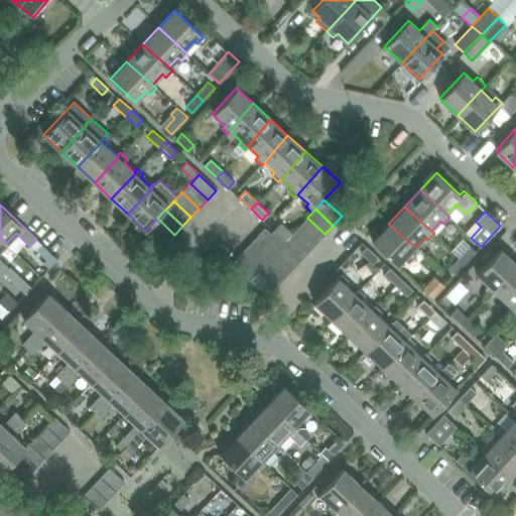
[(157,218),(150,226),(166,242),(174,235),(157,218)]
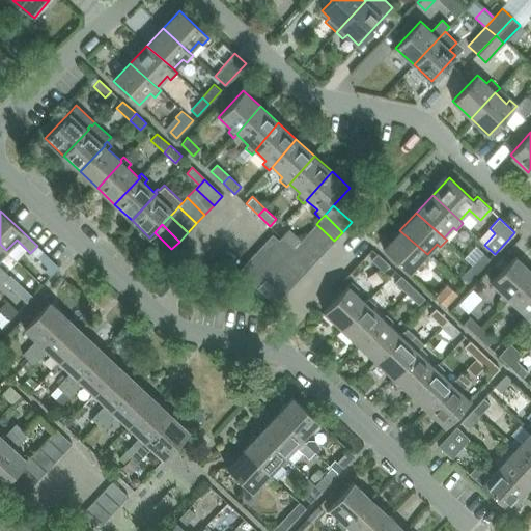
[(316,224),(308,232),(326,250),(334,241),(316,224)]
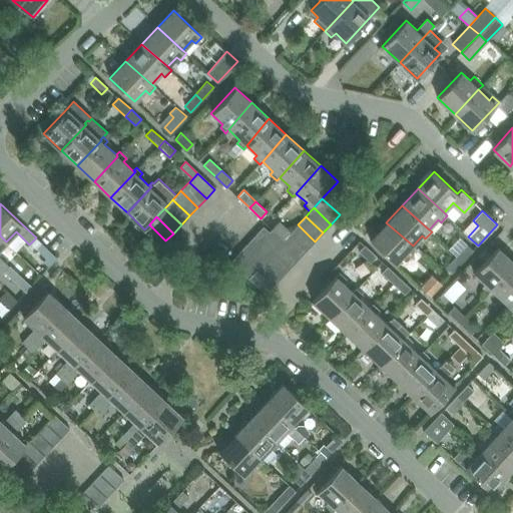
[(413,245),(386,222),(370,239),(395,264),(407,251),(410,254),(416,248),(413,245)]
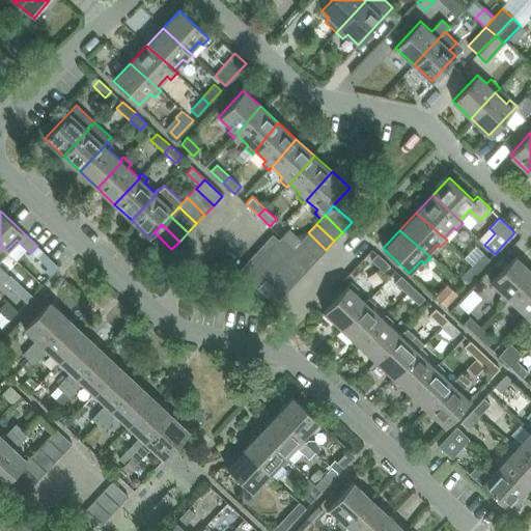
[(287,231),(281,238),(292,249),(299,242),(287,231)]
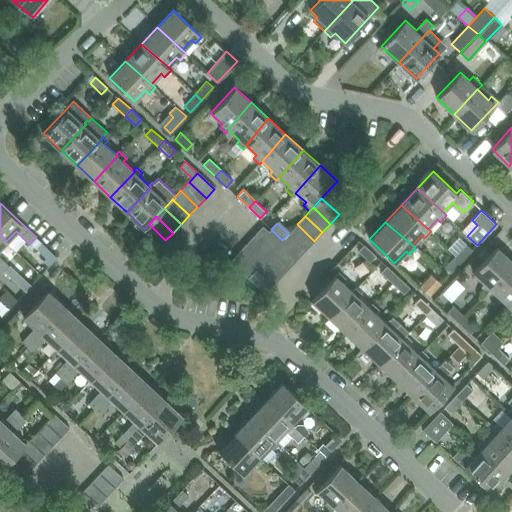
[(289,233),(288,233),(305,250),(314,241),(297,224),(289,233)]
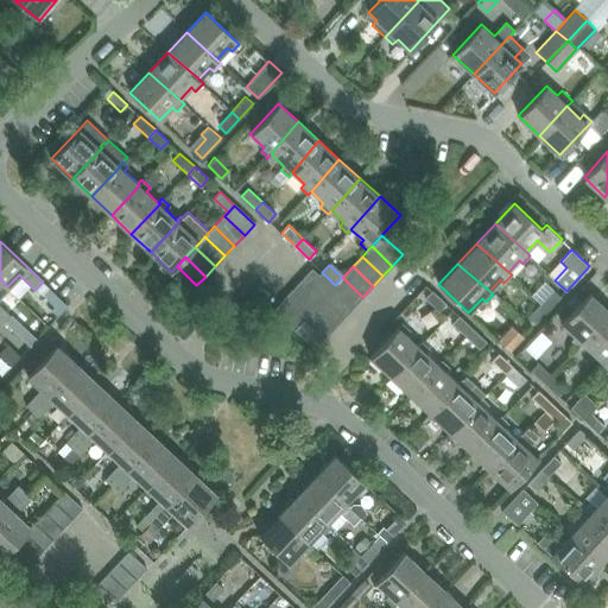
[(311,268),(302,280),(322,298),(333,287),(335,285),(322,272),(318,276),(311,268)]
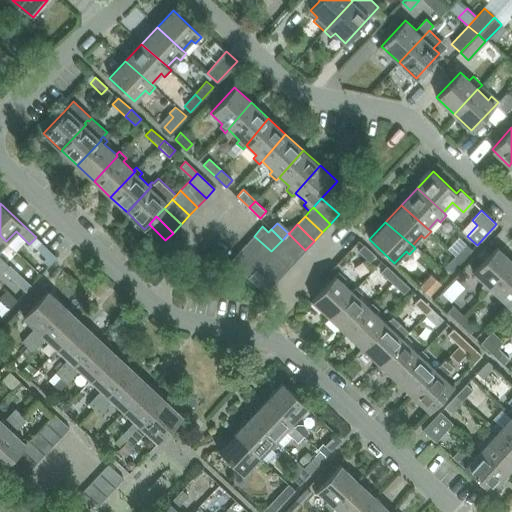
[(282,240),(280,242),(297,259),(305,250),(288,233),(282,240)]
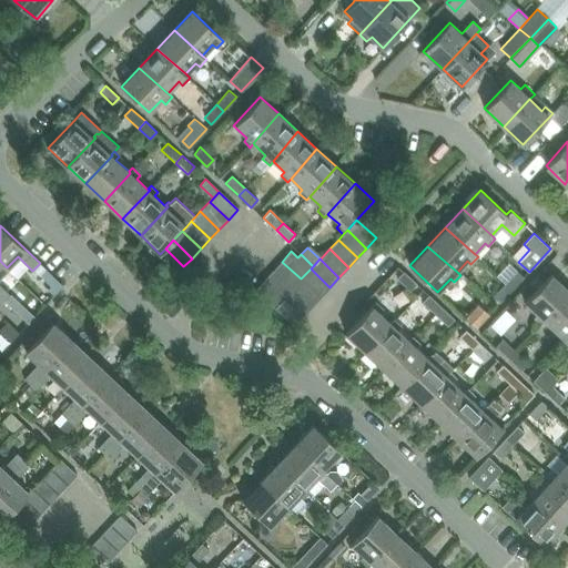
[(0,261),(0,296),(4,301),(10,295),(0,285),(0,274),(7,267),(0,261)]
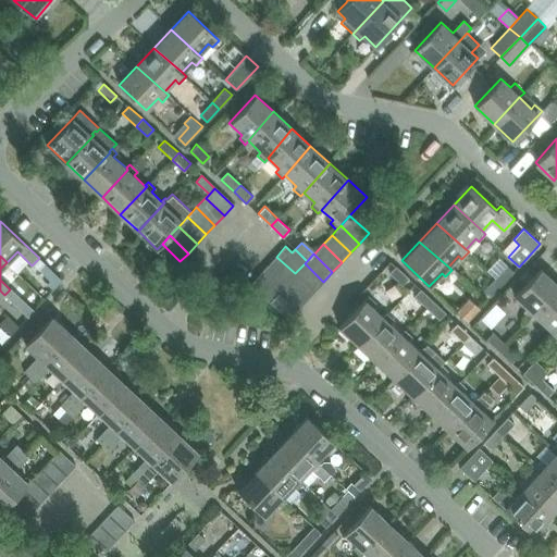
[(276,257),(268,265),(286,283),(295,273),(276,257)]
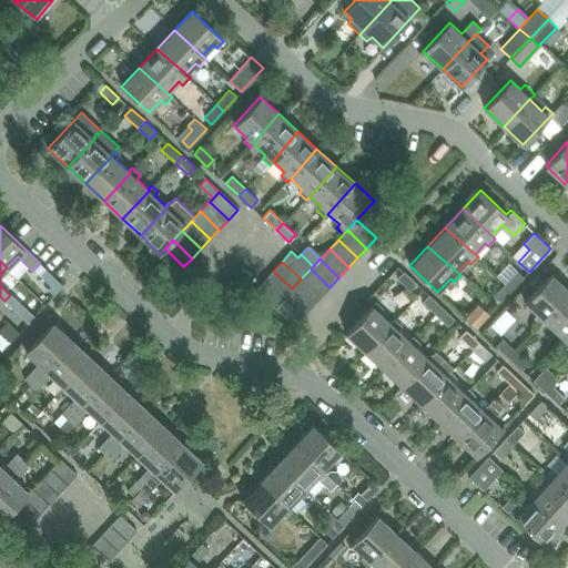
[(46,269),(39,275),(50,286),(47,288),(53,295),(63,285),(46,269)]
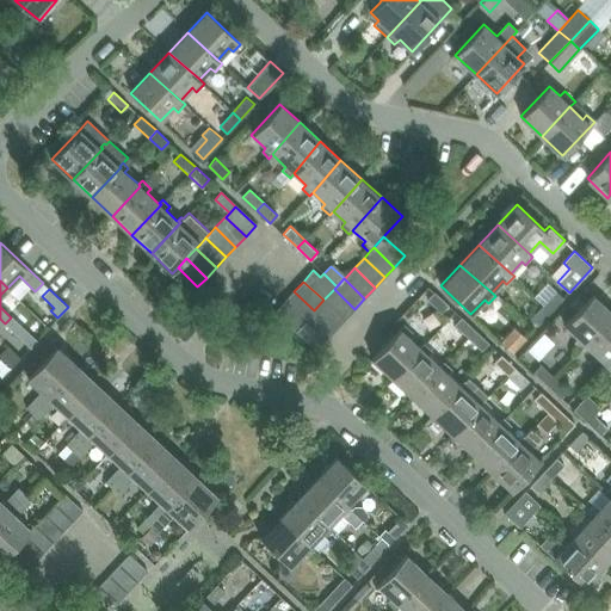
[(334,289),(323,300),(345,320),(355,309),(334,289)]
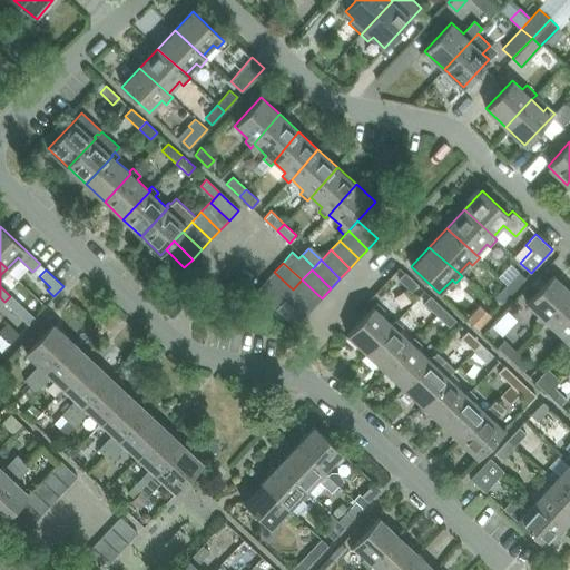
[(518,271),(505,284),(513,291),(526,277),(518,271)]
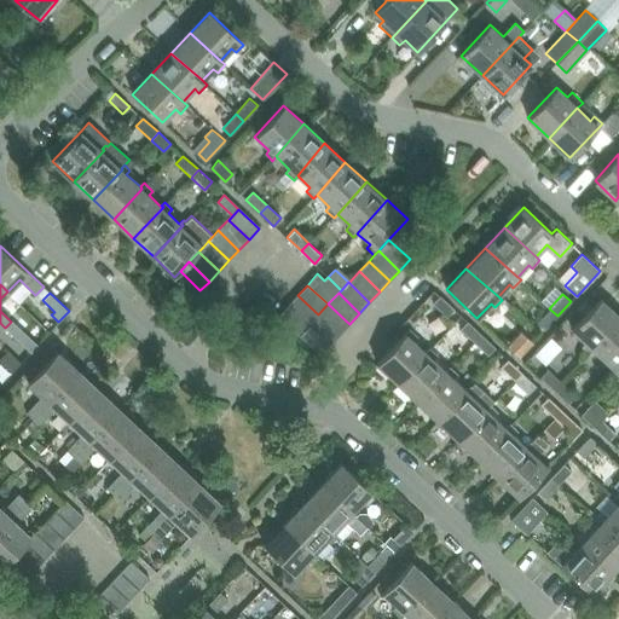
[(298,295),(288,306),(308,325),(318,314),(298,295)]
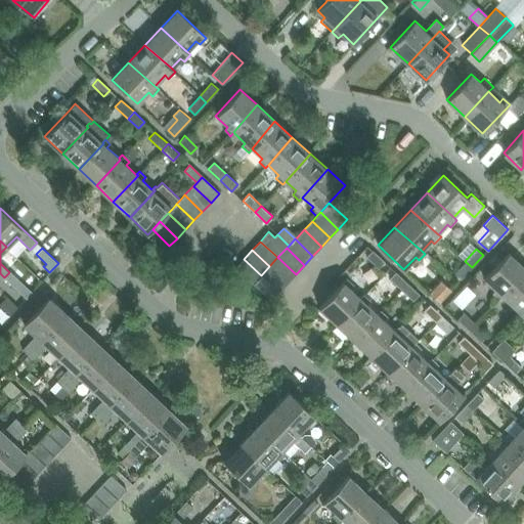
[(365,256),(379,268),(384,261),(372,250),(365,256)]
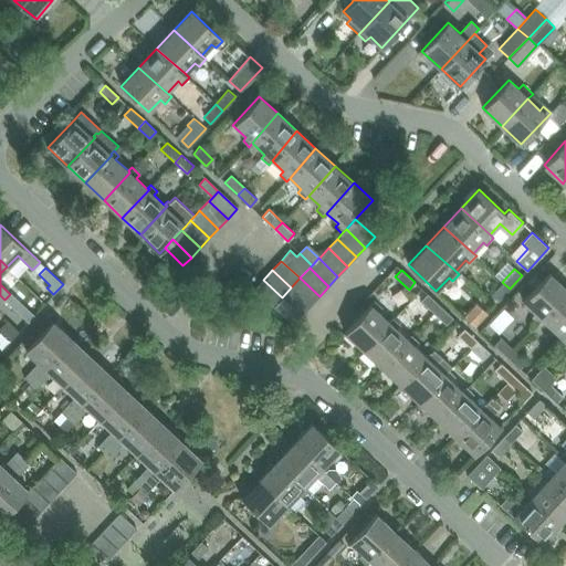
[(538,324),(542,320),(565,294),(565,290),(548,273),(522,301),(535,314),(532,317),(538,324)]
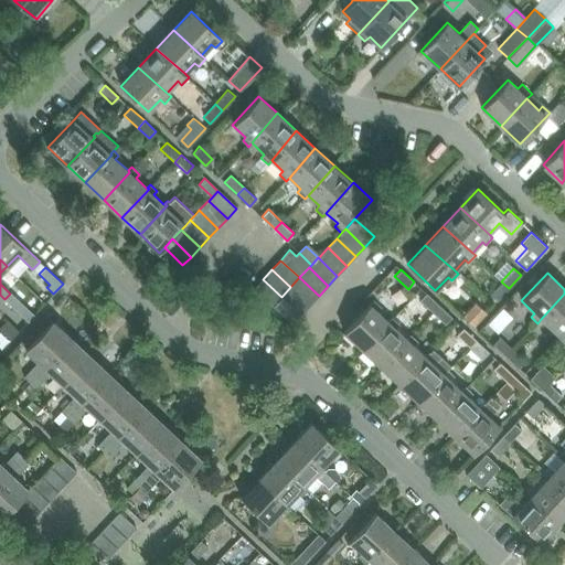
[(299,277),(290,287),(310,305),(319,296),(299,277)]
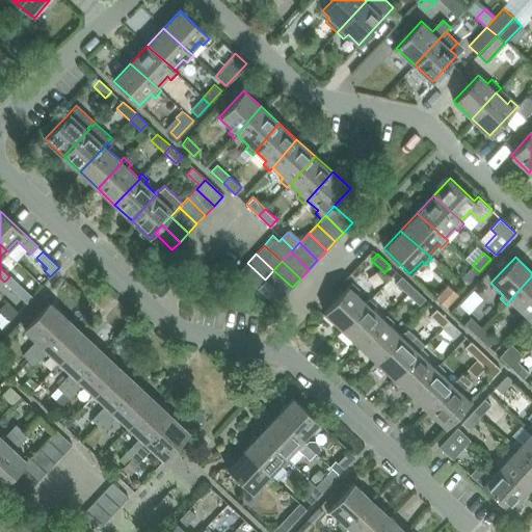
[(239,272),(257,289),(265,280),(247,263),(239,272)]
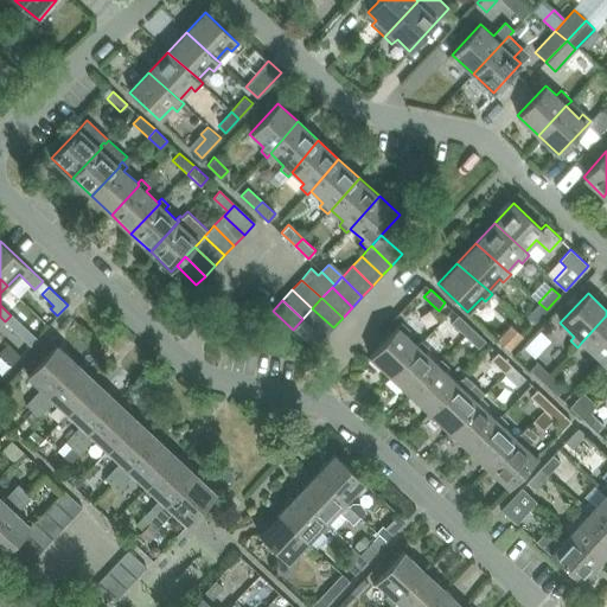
[(547,310),(538,302),(525,315),(534,324),(547,310)]
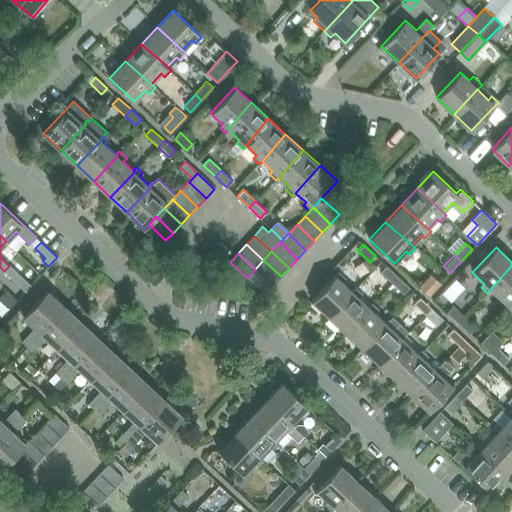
[(263,260),(255,269),(273,285),(281,276),(263,260)]
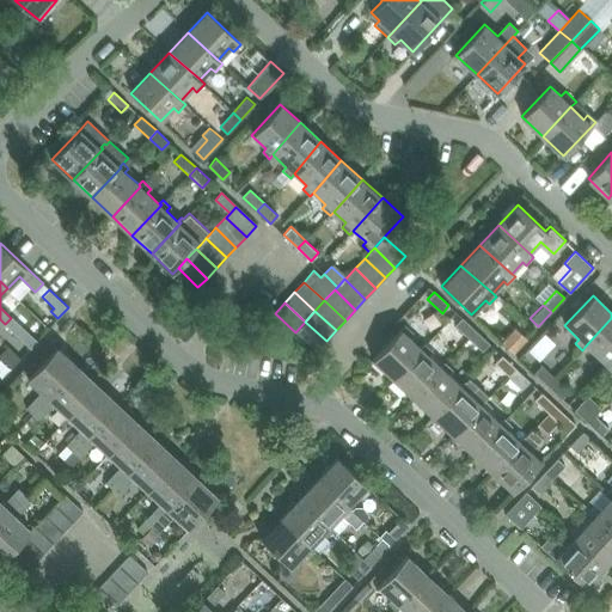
[(454,324),(469,337),(475,330),(461,317),(454,324)]
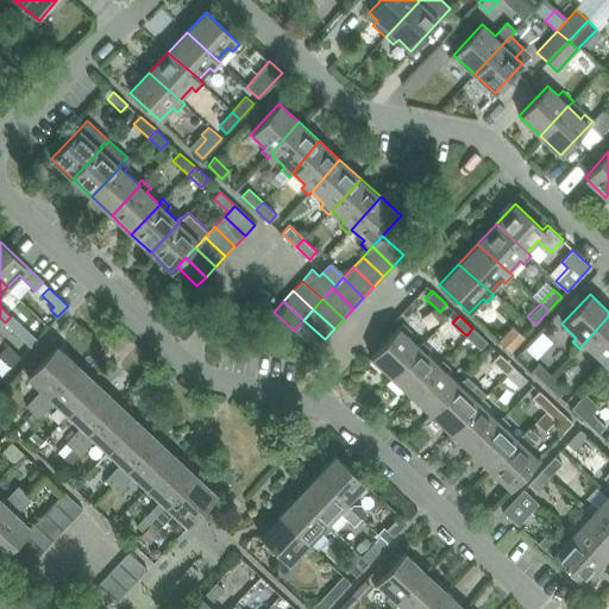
[(600,366),(603,363),(608,357),(608,316),(583,344),(596,356),(592,359),(600,366)]
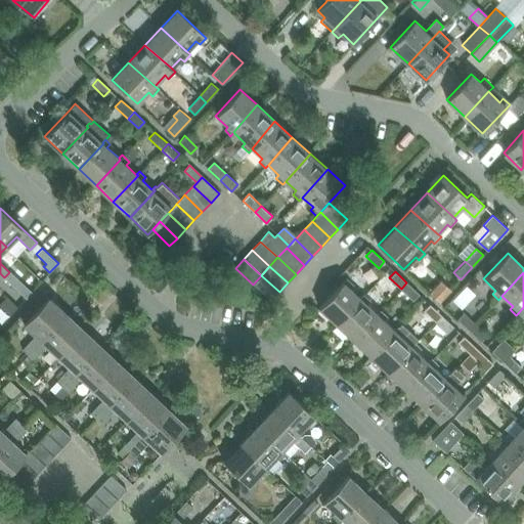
[(261,275),(253,285),(271,302),(279,292),(261,275)]
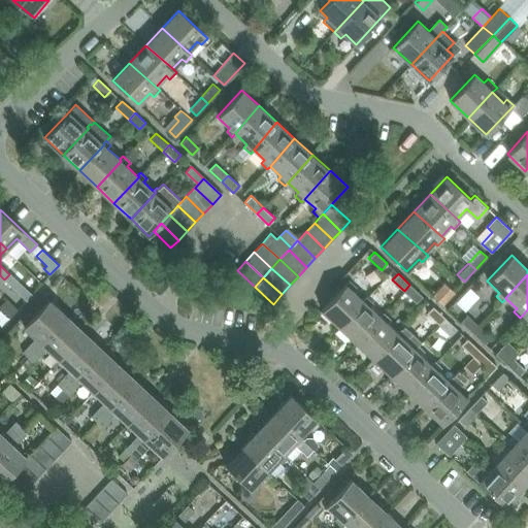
[(349,281),(321,309),(338,326),(363,299),(353,290),(356,288),(349,281)]
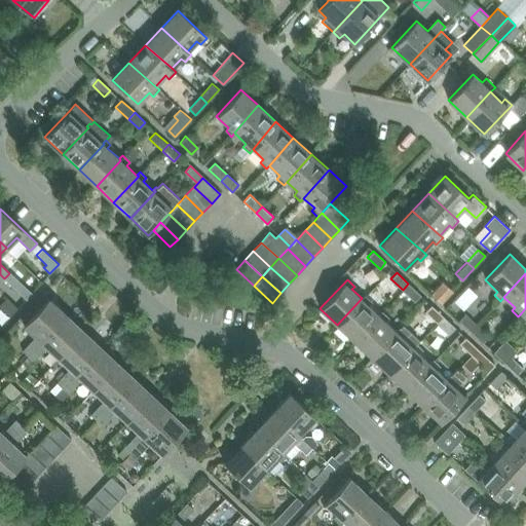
[(441,282),(430,293),(441,303),(451,291),(441,282)]
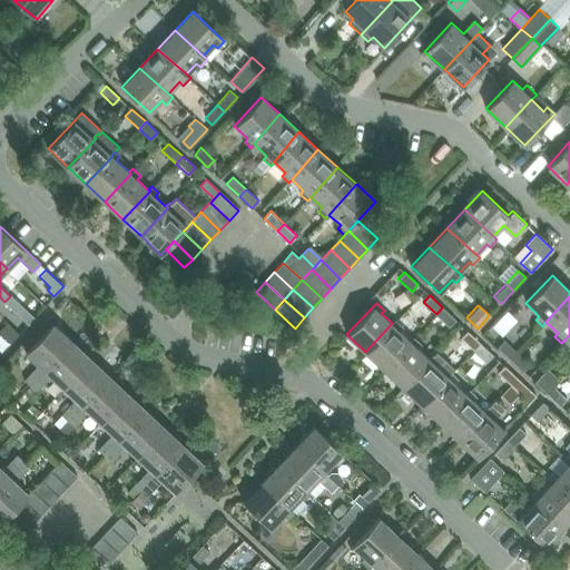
[(23,307),(18,314),(29,325),(35,318),(23,307)]
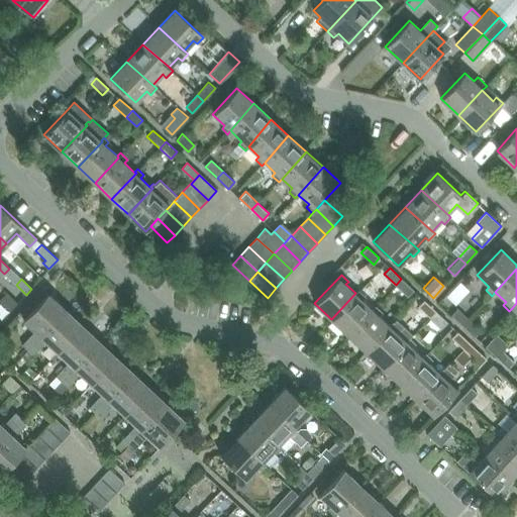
[(401,279),(396,285),(407,296),(413,290),(401,279)]
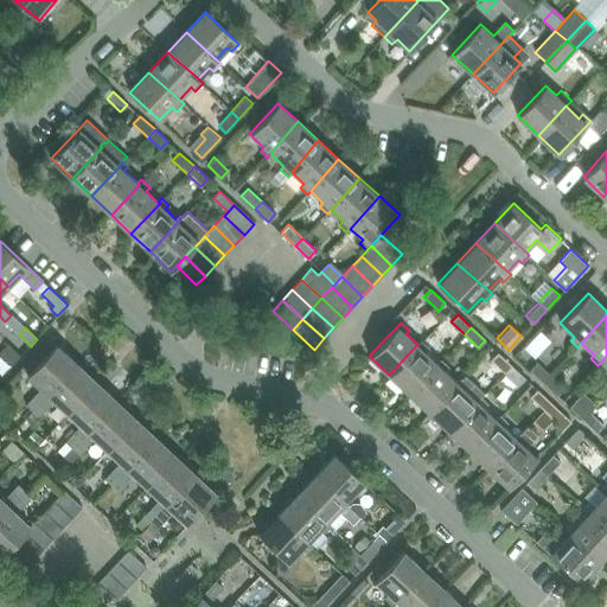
[(389,375),(409,394),(436,363),(425,351),(428,347),(421,340),(417,344),(389,375)]
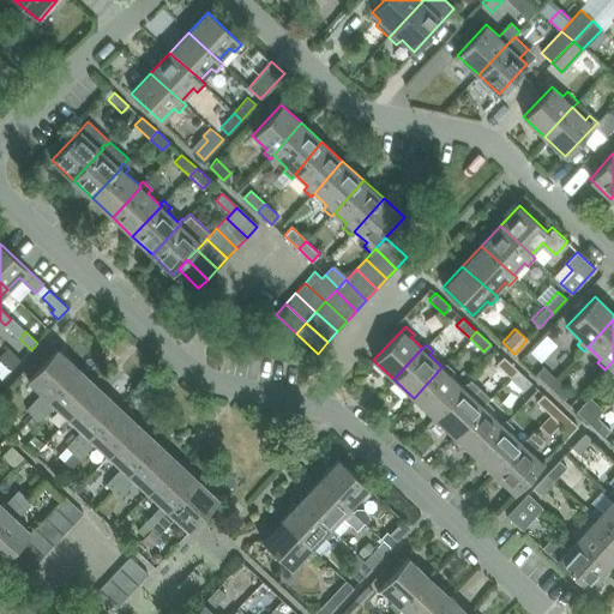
[(7,348),(0,355),(0,359),(12,371),(22,360),(7,348)]
